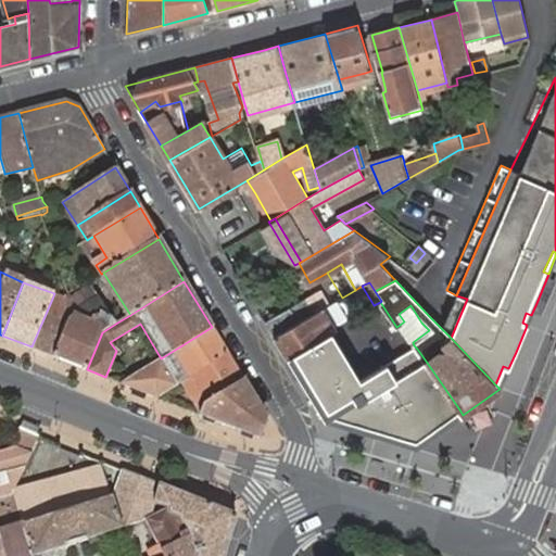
[(32,346),(87,369),(102,332),(117,323),(91,287),(62,302),(52,299),(32,346)]
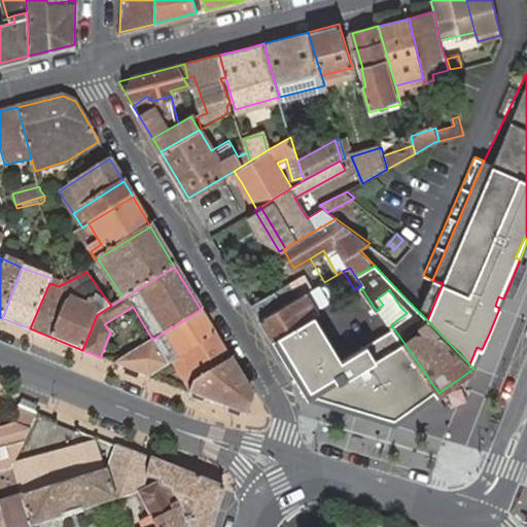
[(252,305),(260,319),(305,292),(296,279),(252,305)]
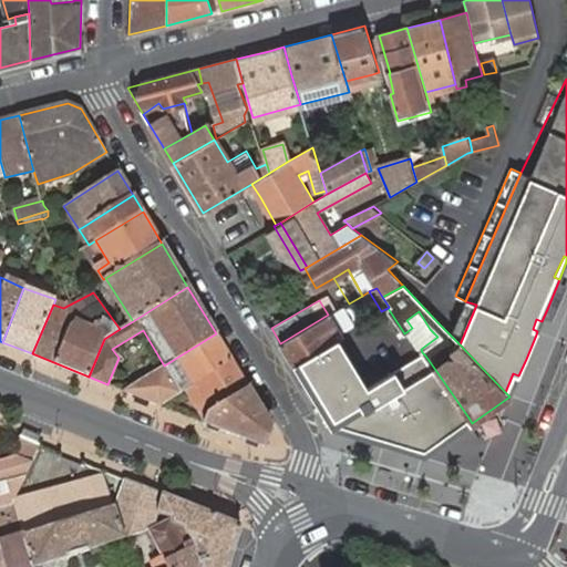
[(451,336),(460,344),(476,305),(465,301),(451,336)]
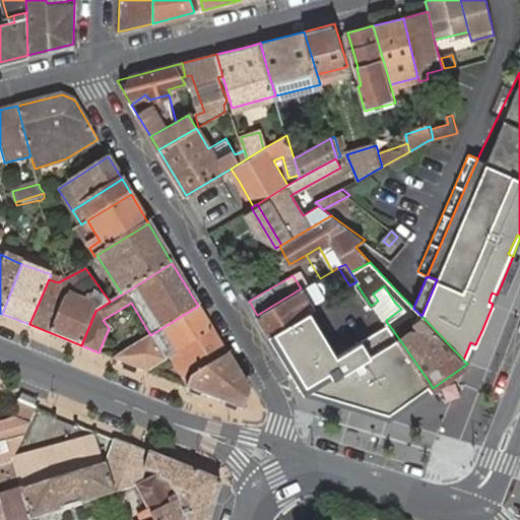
[(314,281),(301,288),(312,308),(325,300),(314,281)]
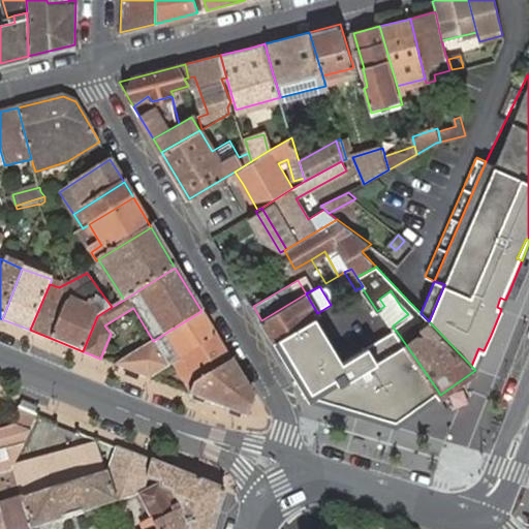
[(261,320),(272,338),(314,314),(317,313),(306,293),(261,320)]
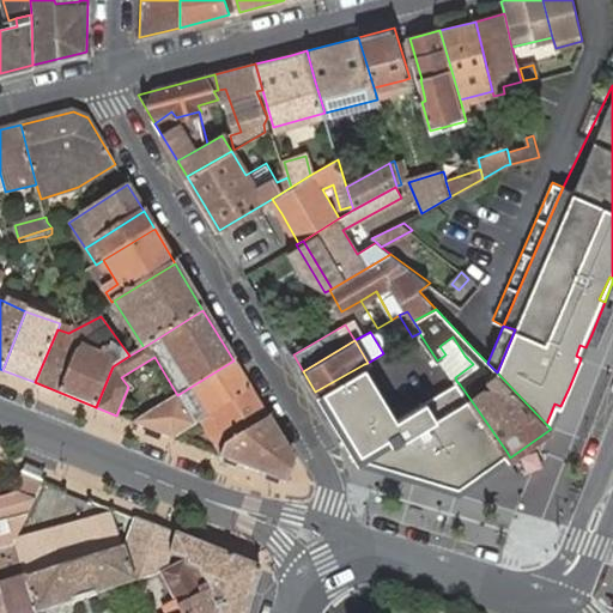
[(586,347),(580,345),(576,356),(581,358),(586,347)]
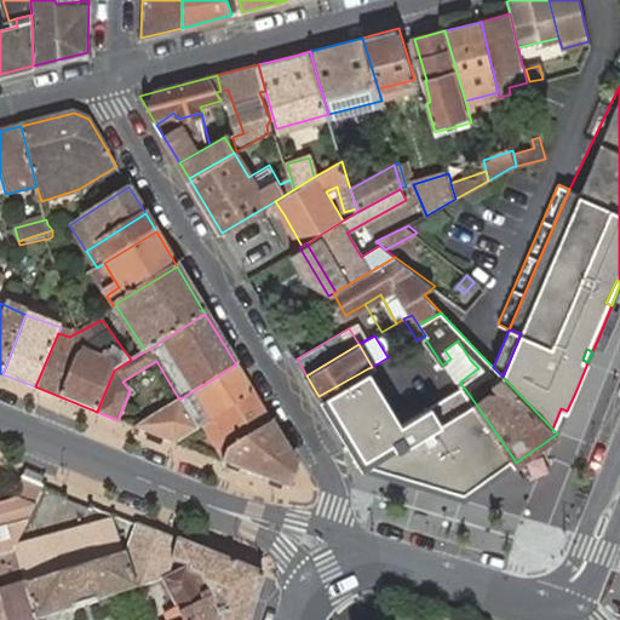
[(136,428),(177,443),(204,426),(254,395),(236,365),(179,400),(136,428)]
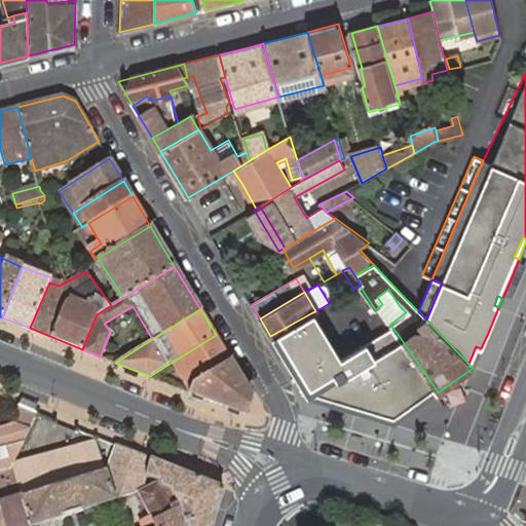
[(395,330),(391,327),(341,357),(321,325),(312,312),(270,336),(302,389),(306,396),(312,392),(368,409),(435,387),(407,347),(395,330)]
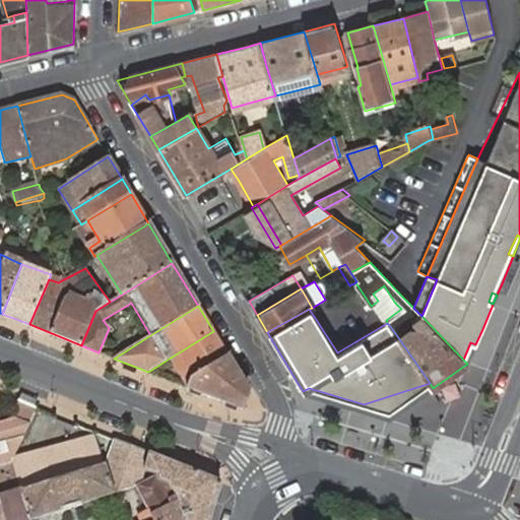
[(191,378),(228,355),(213,331),(171,358),(175,364),(180,361),(187,373),(182,376),(187,385),(191,378)]
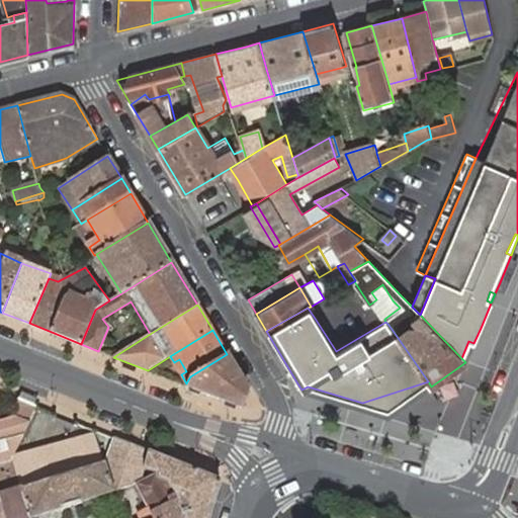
[(473,343),(468,341),(461,358),(465,362),(473,343)]
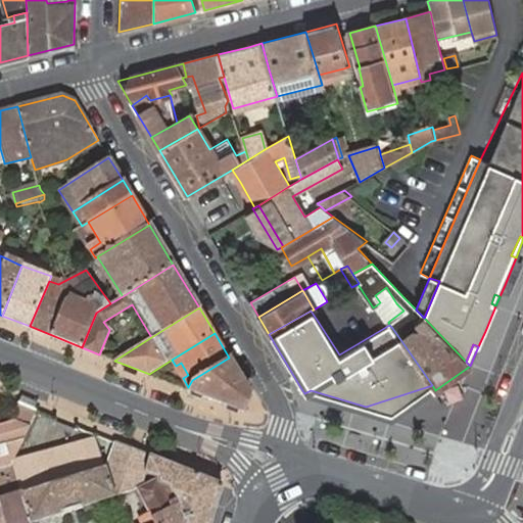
[(188,387),(187,389),(244,412),(250,392),(229,358),(192,380),(188,387)]
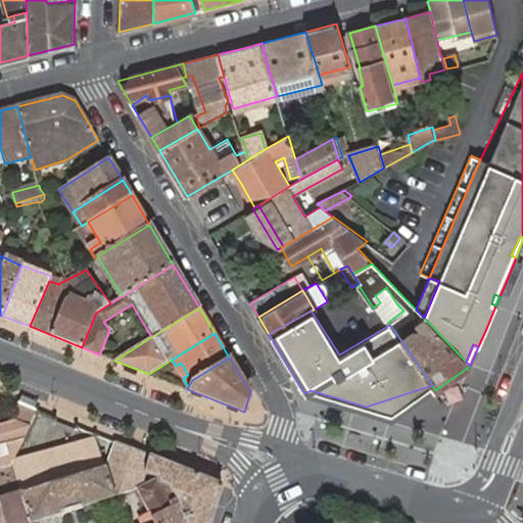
[(11,422),(0,424),(0,497),(20,491),(11,463),(37,412),(27,408),(18,405),(11,422)]
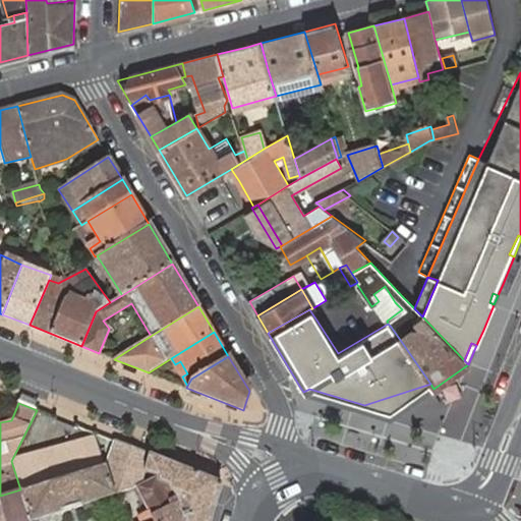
[(20,489),(31,519),(60,510),(61,511),(82,505),(82,504),(112,496),(113,495),(105,468),(96,439),(11,461),(20,489)]
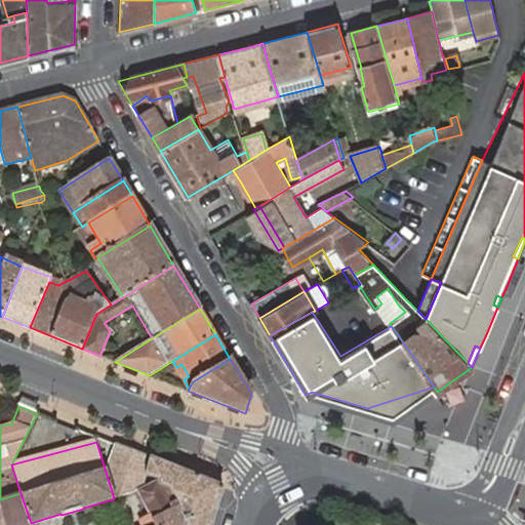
[(212,524),(224,487),(115,444),(106,472),(114,498),(137,490),(150,514),(154,524),(212,524)]
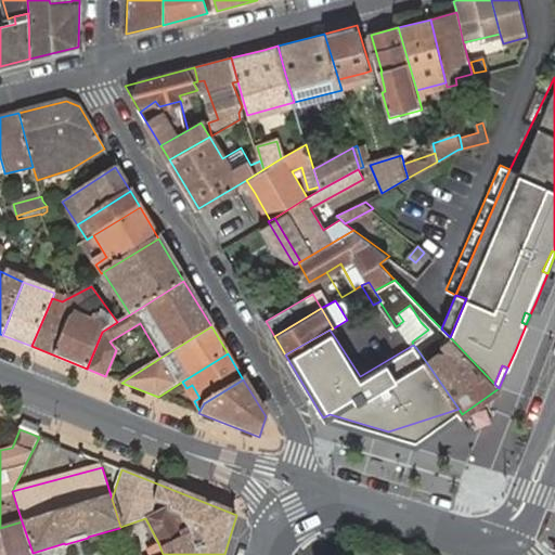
[(0,528),(0,540),(3,554),(24,554),(33,553),(22,521),(0,528)]
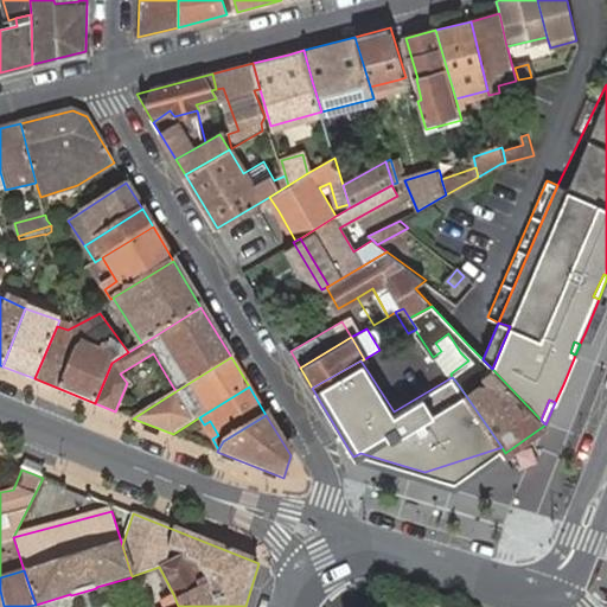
[(178,606),(173,594),(163,600),(165,606),(178,606)]
